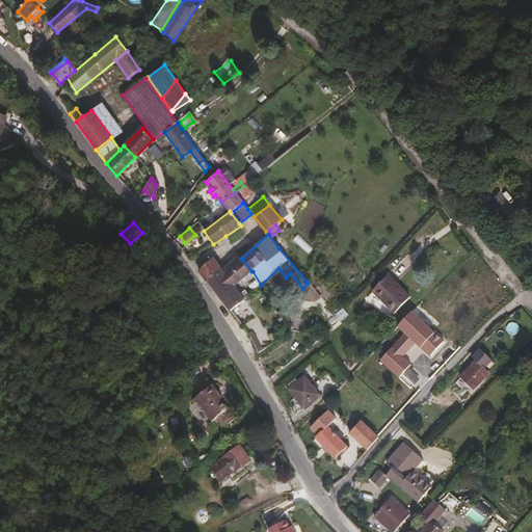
[(251,271),(241,259),(240,260),(237,257),(222,270),(220,268),(206,280),(230,311),(245,299),(236,285),(251,271)]
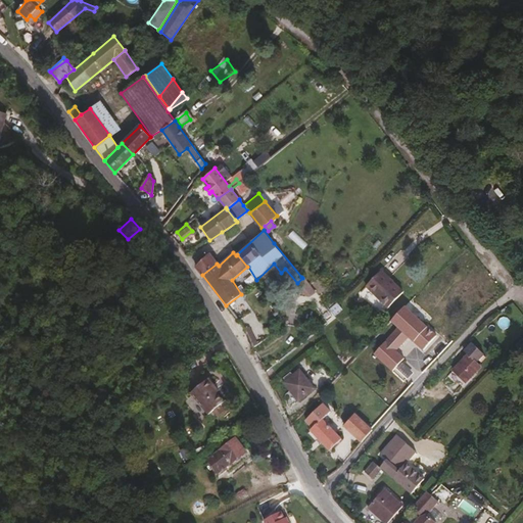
[(202,275),(217,264),(209,254),(195,267),(202,276),(202,275)]
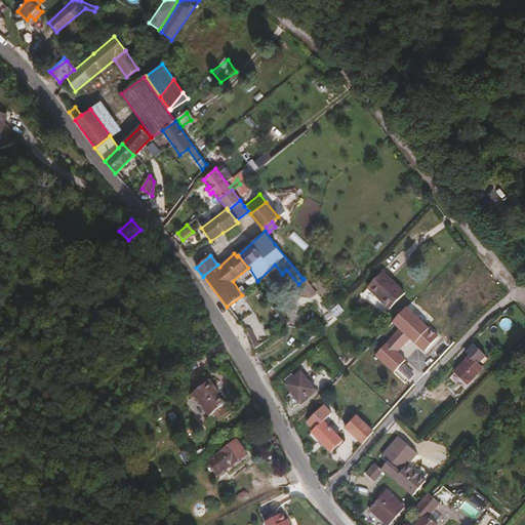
[(327,306),(311,283),(304,289),(320,312),(327,306)]
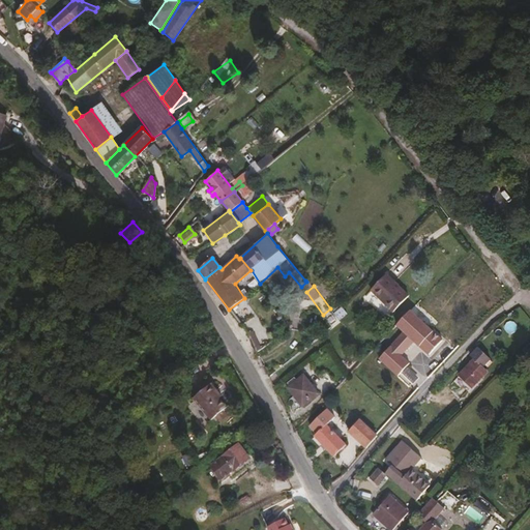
[(394,311),(374,289),(357,304),(379,326),(394,311)]
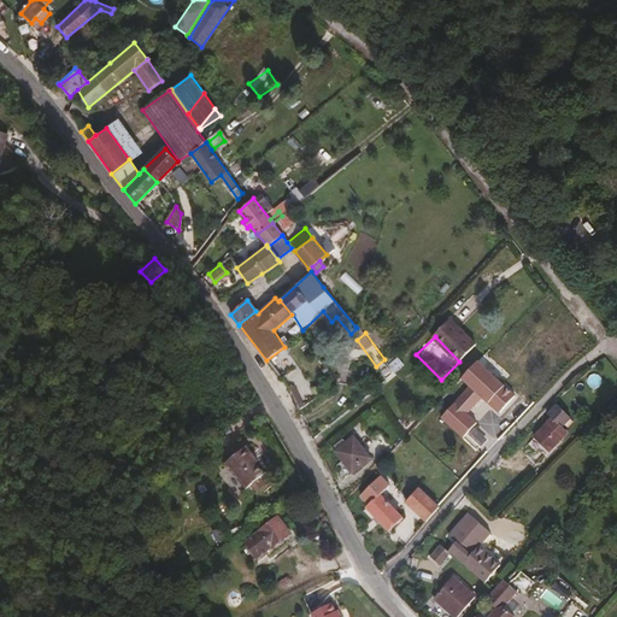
[(472,370),(477,362),(470,356),(464,364),(472,370)]
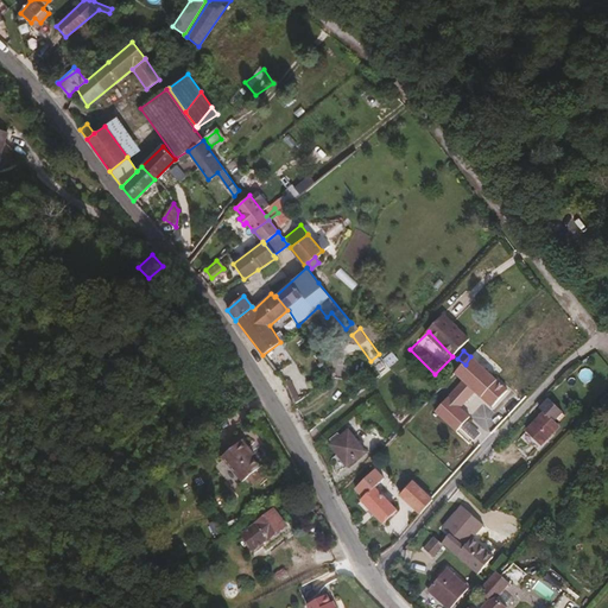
[(388,368),(382,359),(379,354),(371,361),(380,375),(388,368)]
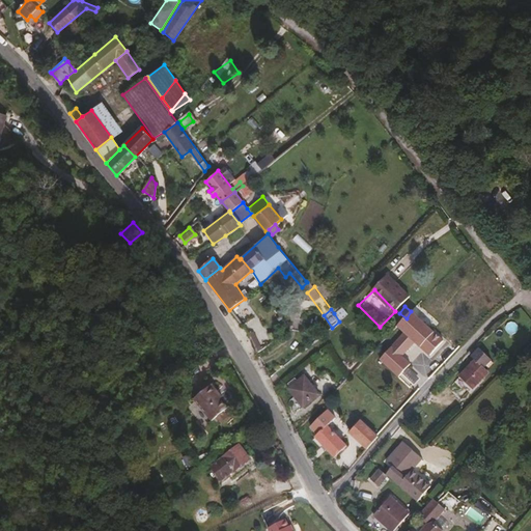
[(485,372),(481,368),(490,360),(478,350),(470,358),(474,361),(458,378),(470,389),(485,372)]
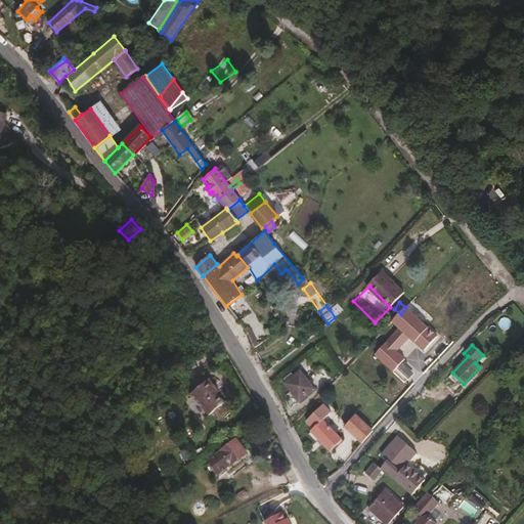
[(298,402),(314,389),(299,370),(284,384),(298,402)]
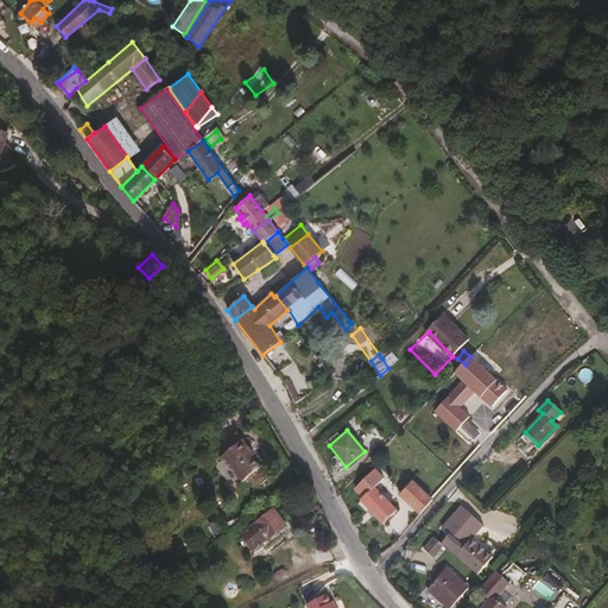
[(251,454),(245,448),(247,445),(241,437),(220,454),(240,480),(246,475),(255,468),(259,466),(251,454)]
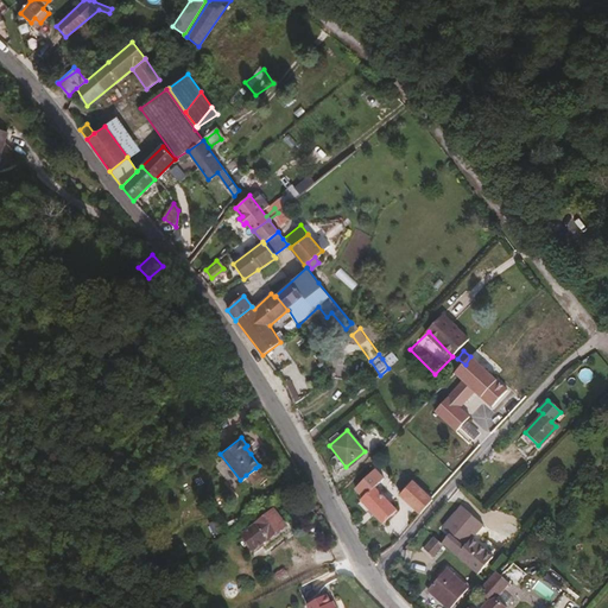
[(251,482),(260,475),(255,468),(246,475),(251,482)]
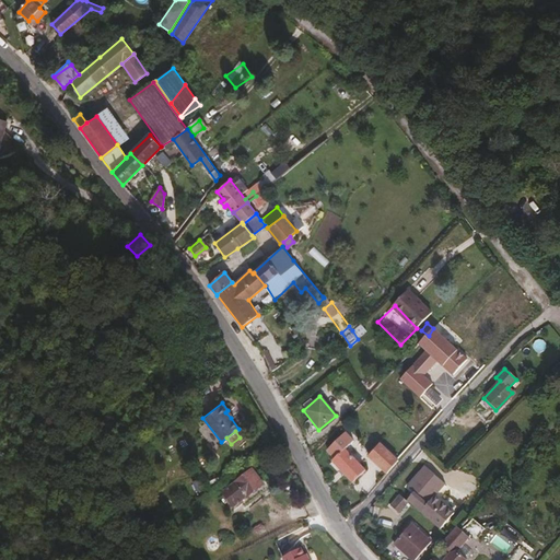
[(363,470),(343,450),(353,442),(343,432),(326,450),(334,458),(331,461),(351,482),(363,470)]
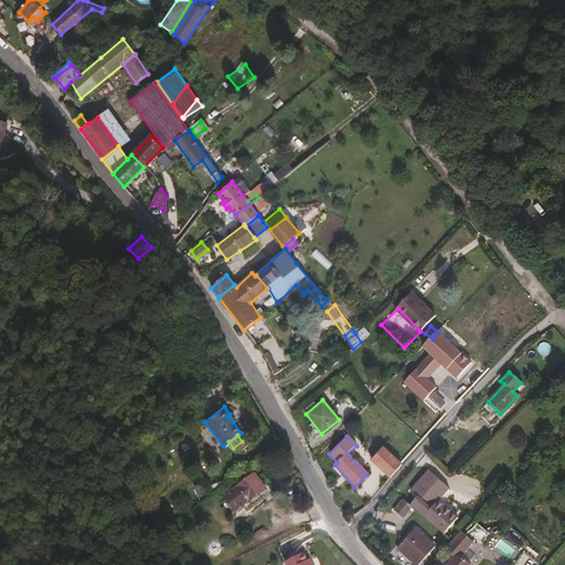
[(401,465),(382,447),(371,460),(390,478),(401,465)]
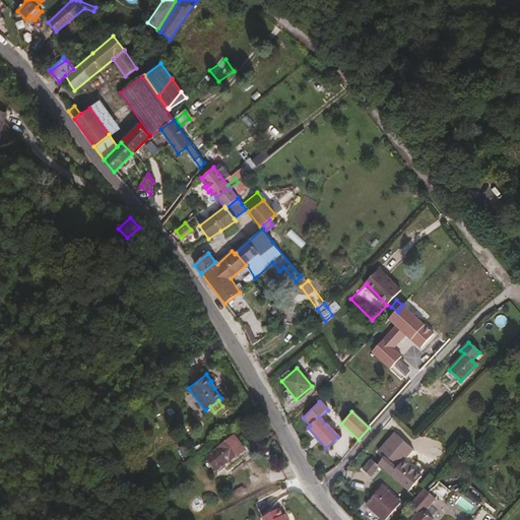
[(402,461),(411,450),(393,434),(377,452),(384,459),(378,466),(379,467),(406,491),(425,469),(434,476),(447,460),(437,452),(424,468),(414,460),(409,467),(402,461)]
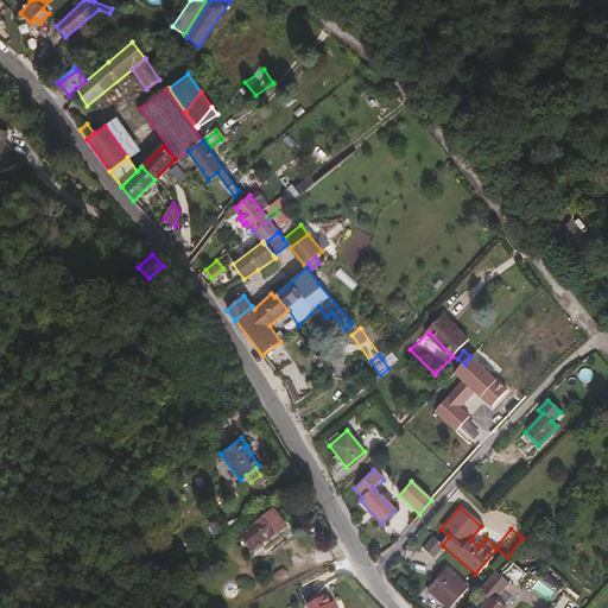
[(251,548),(284,524),(273,511),(240,534),(251,548)]
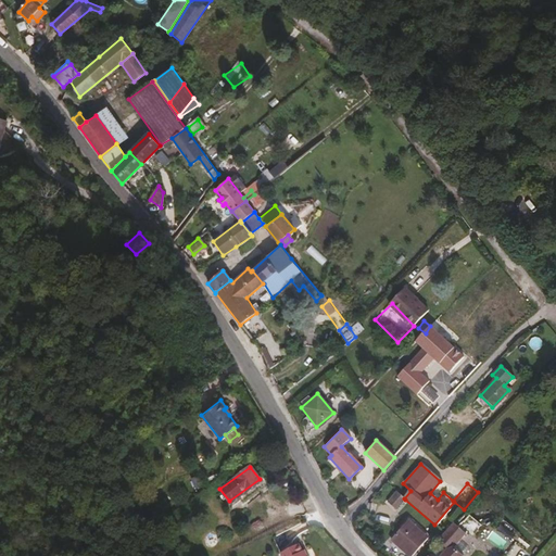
[(395,510),(405,500),(404,498),(396,493),(388,503),(395,510)]
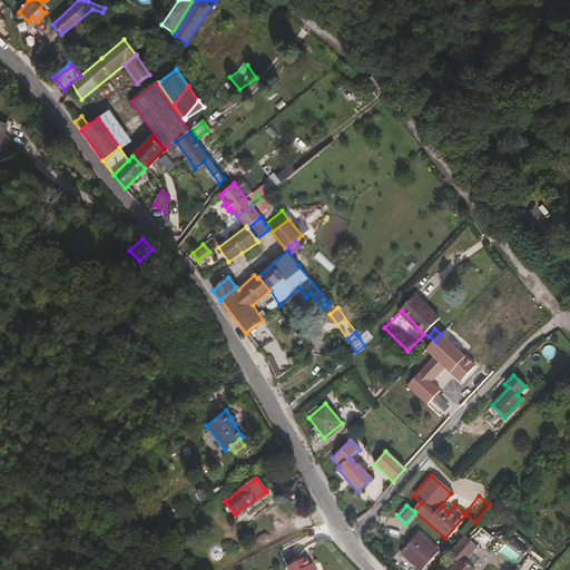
[(418,569),(421,569),(438,551),(416,534),(400,554),(418,569)]
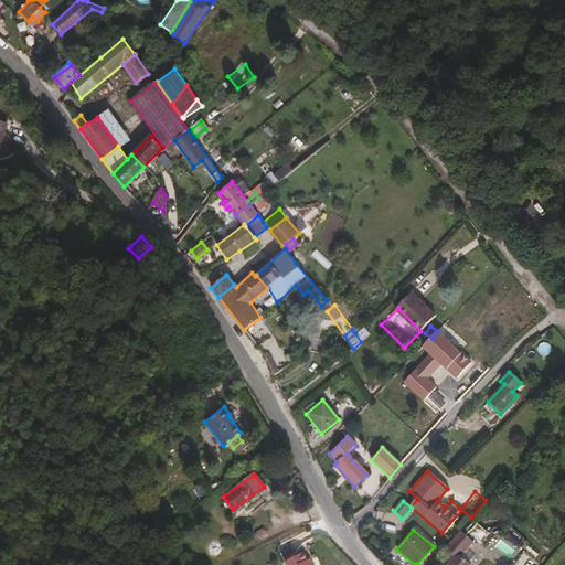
[(460,555),(472,542),(459,531),(450,541),(444,548),(454,557),(447,564),(435,564),(433,562),(429,564),(469,564),(470,564),(460,555)]
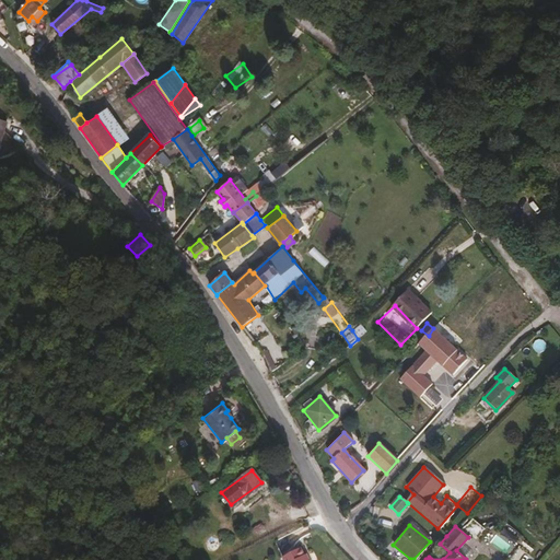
[(306,559),(307,559),(305,559),(303,559),(301,553),(296,547),(279,556),(281,559),(306,559)]
